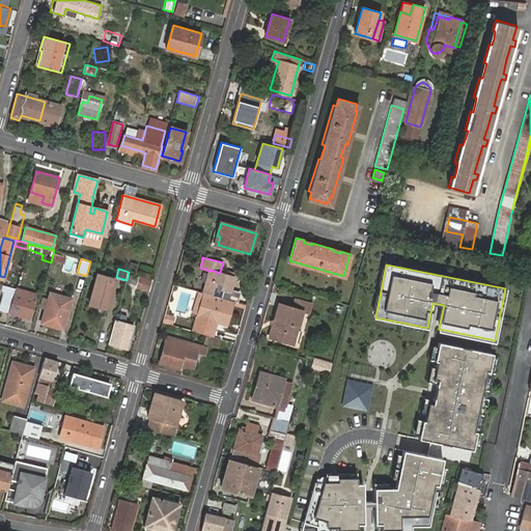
[(211,271),(204,294),(213,296),(217,282),(222,283),(221,288),(224,289),(222,298),(234,302),(236,302),(240,292),(230,289),(233,276),(225,274),(224,274),(220,273),(211,270),(211,271)]
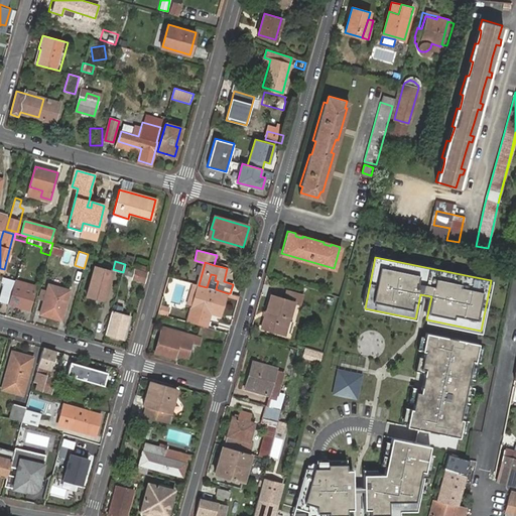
[(147,270),(125,264),(123,272),(122,272),(134,275),(133,278),(144,281),(147,270)]
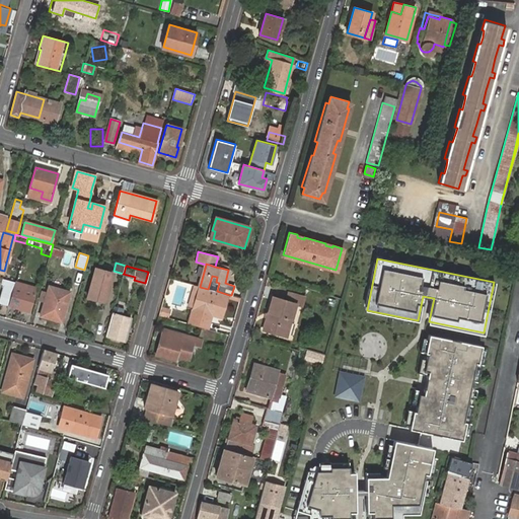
[(113,273),(95,268),(87,297),(104,301),(113,273)]
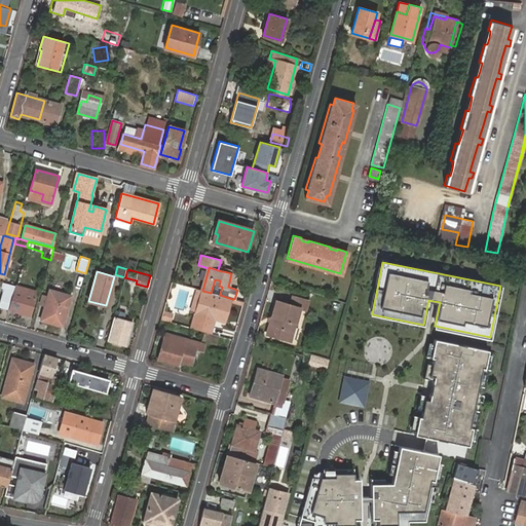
[(0,304),(0,305),(9,309),(15,286),(6,284),(0,304)]
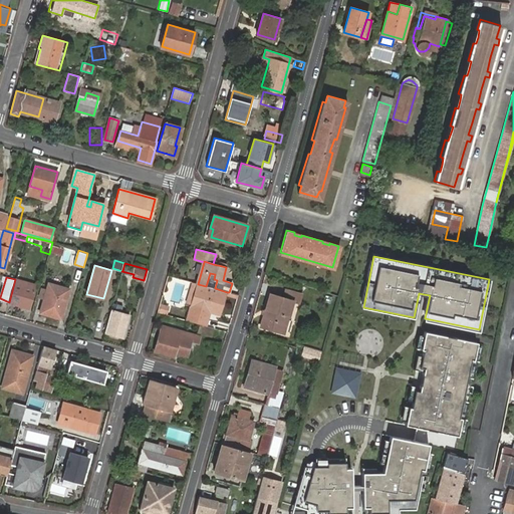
[(15,279),(9,302),(29,307),(34,289),(23,285),(24,282),(15,279)]
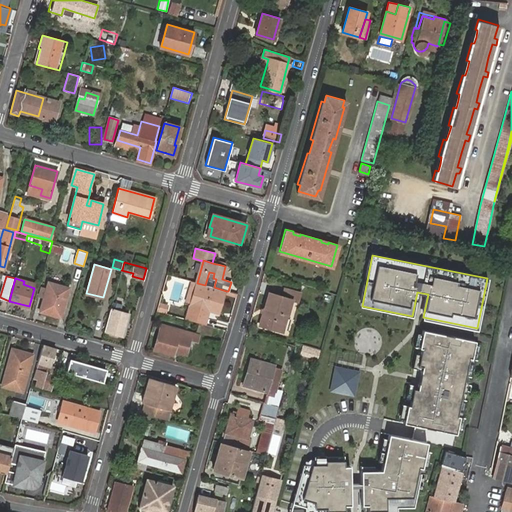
[(47,281),(39,311),(60,317),(68,287),(47,281)]
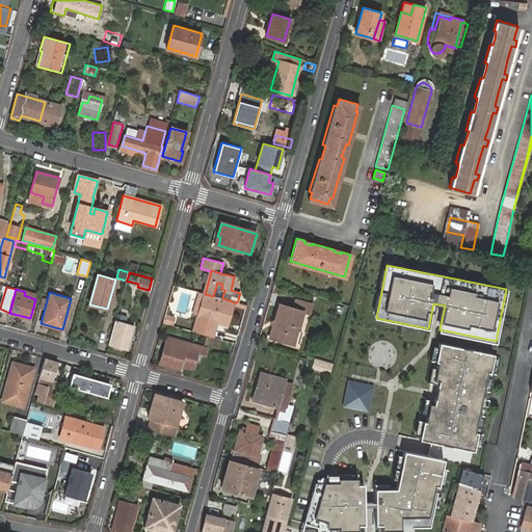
[(213,296),(205,294),(194,331),(196,333),(207,335),(215,337),(218,323),(229,325),(235,302),(222,298),(213,296)]
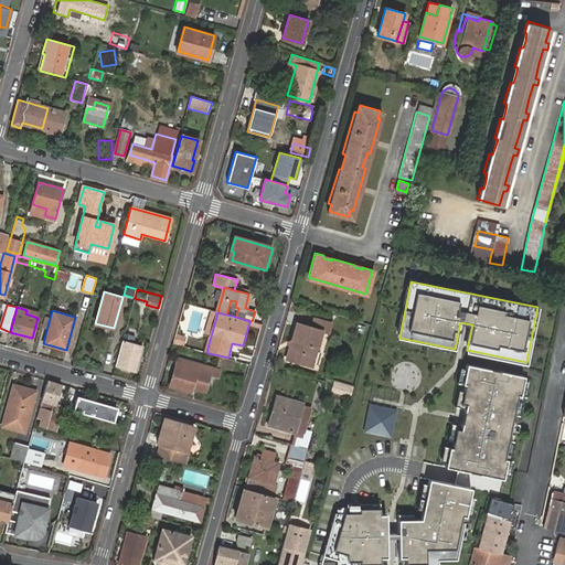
[(312,344),(317,345),(321,328),(328,330),(330,320),(313,316),(310,326),(296,320),(286,356),(308,363),(312,344)]
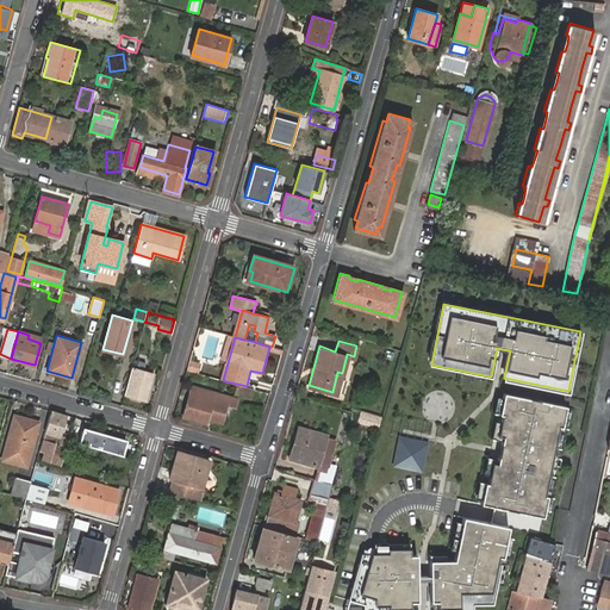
[(134,360),(124,393),(145,399),(153,374),(143,371),(145,362),(134,360)]
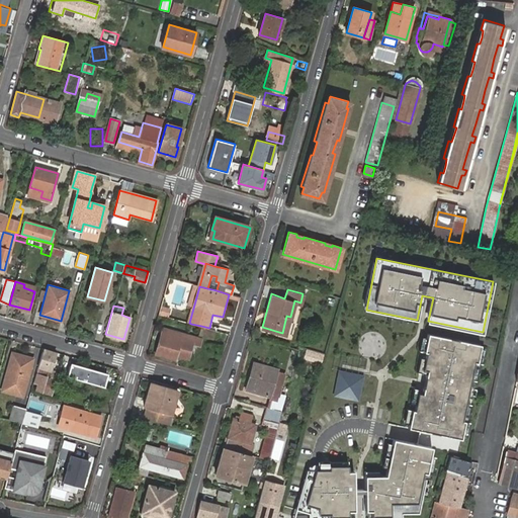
[(214,339),(217,331),(209,328),(201,326),(199,335),(214,339)]
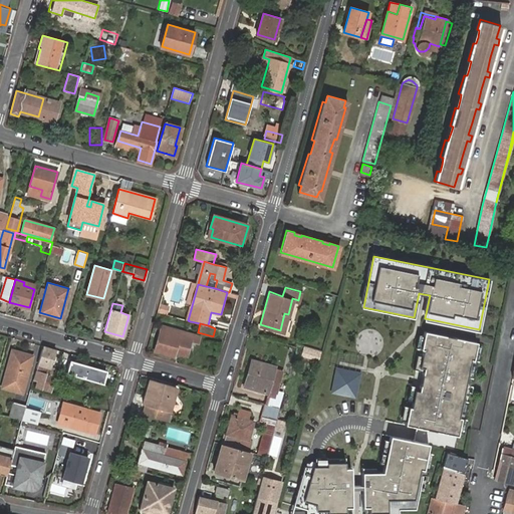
[(162,325),(155,350),(175,355),(175,353),(187,356),(191,341),(194,333),(162,325)]
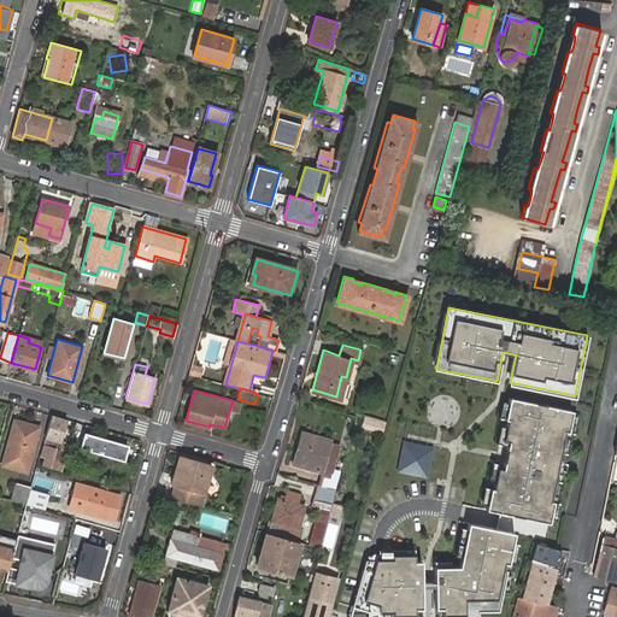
[(574,409),(509,395),(504,419),(509,419),(504,440),(510,441),(506,457),(504,471),(499,470),(495,491),(491,489),(486,512),(548,524),(553,501),(550,500),(559,459),(564,432),(569,432),(574,409)]
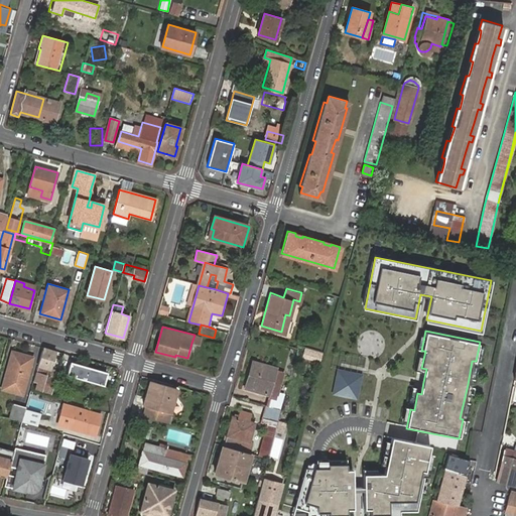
[(200,345),(203,338),(195,335),(191,343),(200,345)]
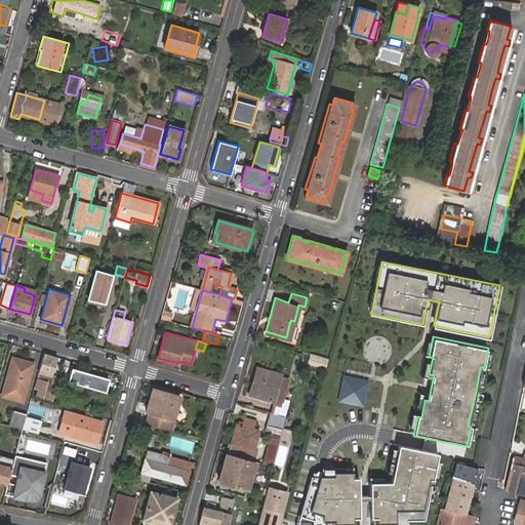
[(56,357),(45,354),(39,373),(50,376),(56,357)]
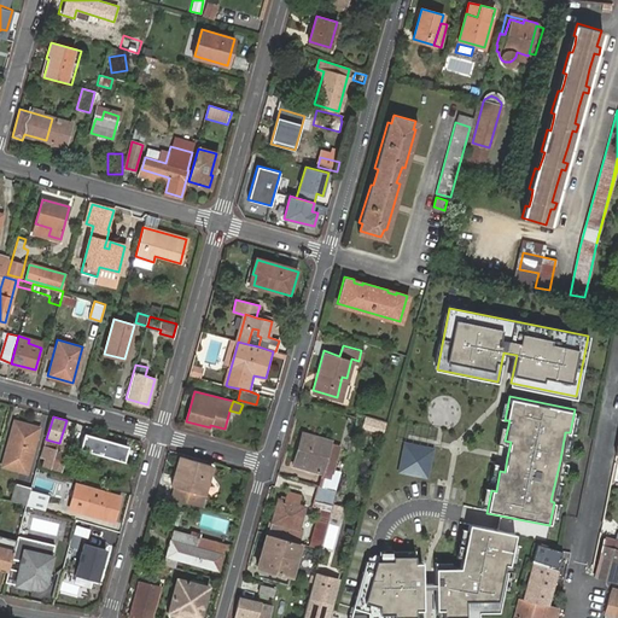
[(15,421),(3,465),(25,471),(38,427),(15,421)]
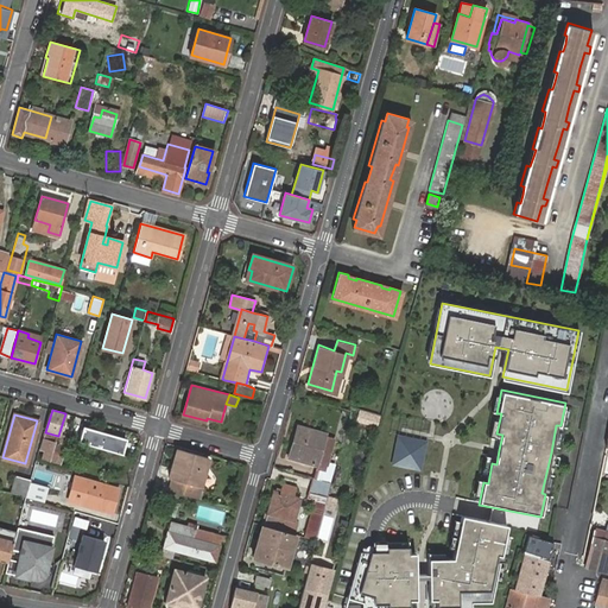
[(297,423),(289,455),(316,463),(324,431),(297,423)]
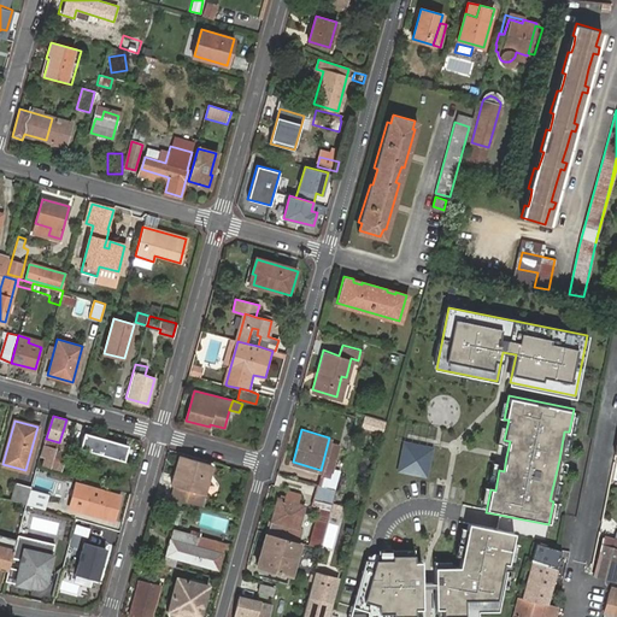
[(80,450),(123,463),(128,445),(86,433),(80,450)]
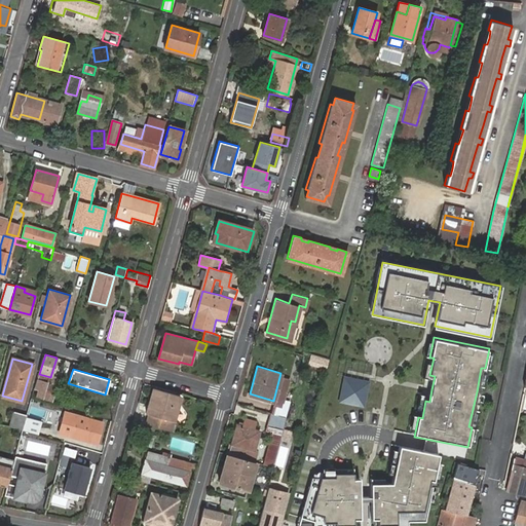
[(40,377),(37,390),(40,391),(38,397),(52,401),(58,382),(40,377)]
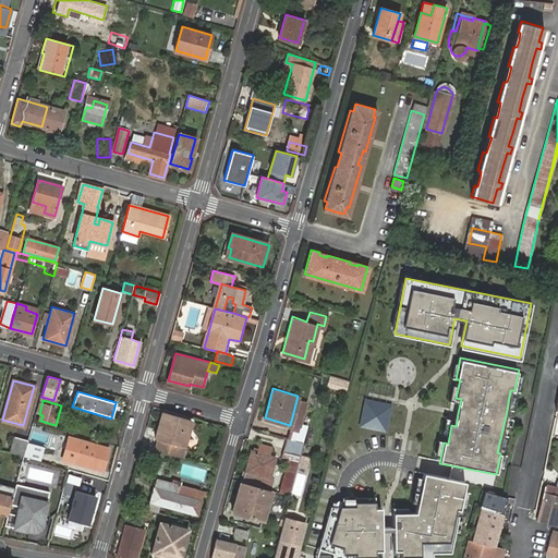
[(386,429),(390,407),(367,402),(363,425),(386,429)]
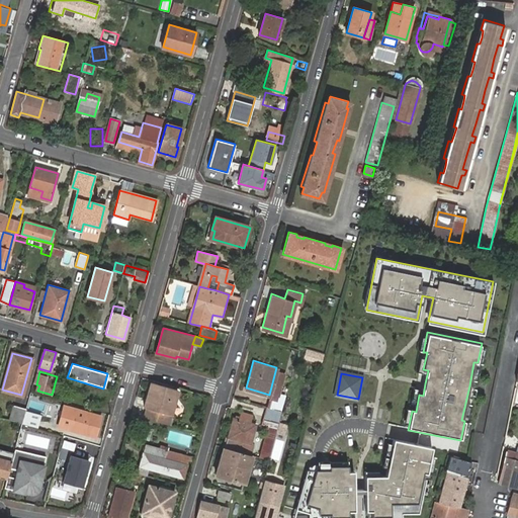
[(151,382),(145,404),(168,410),(174,390),(151,382)]
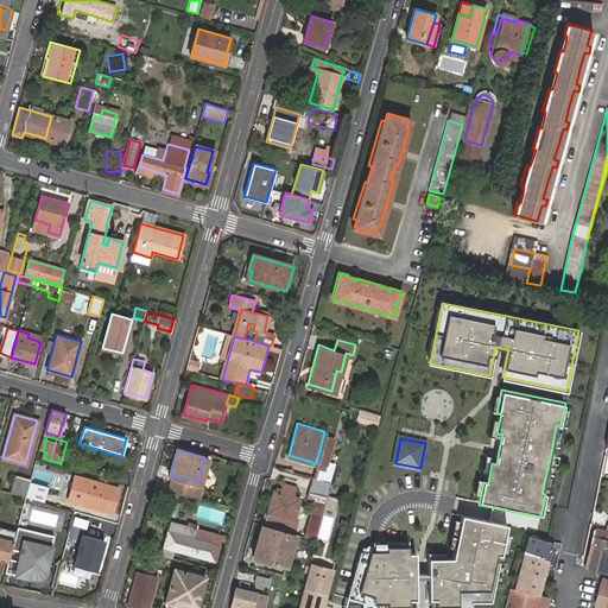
[(314,476),(329,480),(331,472),(317,468),(314,476)]
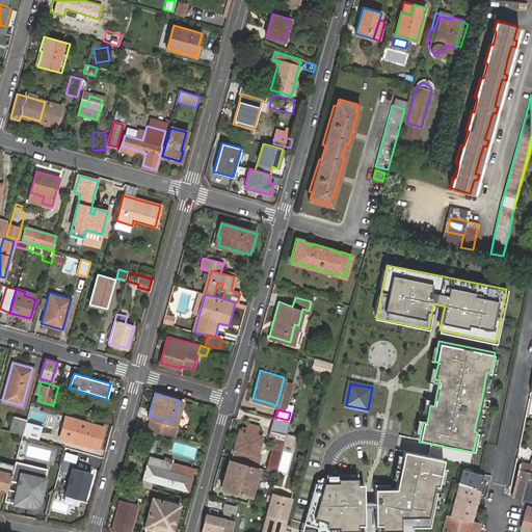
[(11,432),(22,435),(26,422),(27,420),(14,417),(9,432),(11,432)]
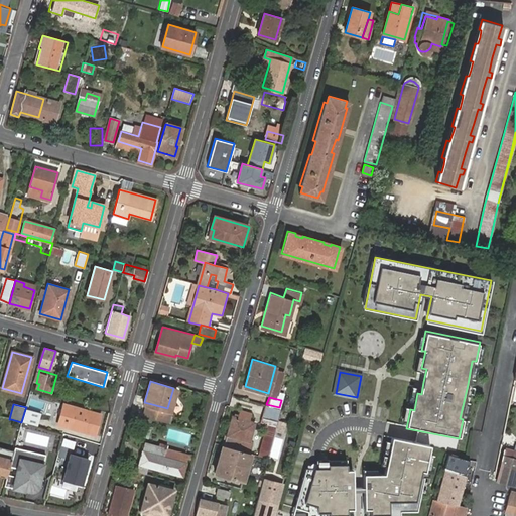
[(76,407),(71,425),(87,430),(87,432),(95,435),(101,415),(76,407)]
